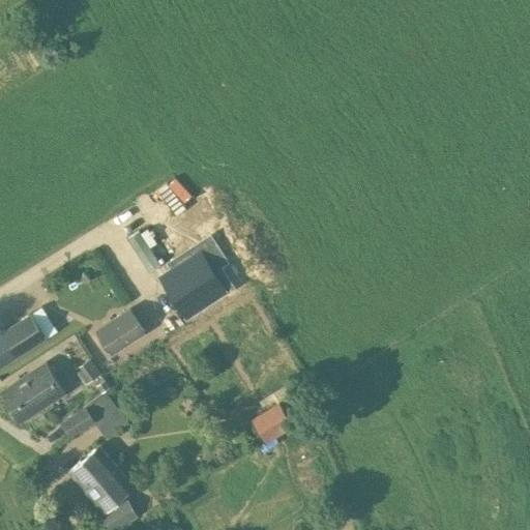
[(169,186),(143,204),(149,212),(175,196),(169,186)]
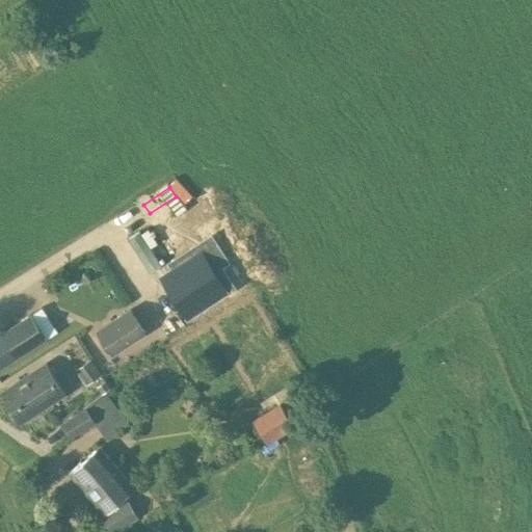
[(129,238),(151,270),(163,262),(151,244),(157,239),(148,225),(129,238)]
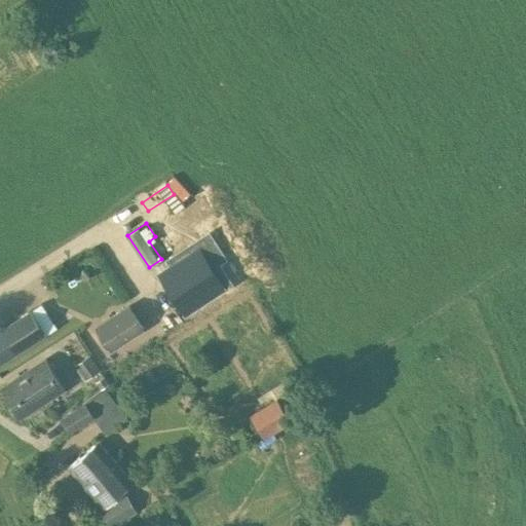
[(236,286),(223,265),(218,268),(207,251),(205,250),(172,271),(173,273),(183,289),(178,293),(192,314),(236,286)]
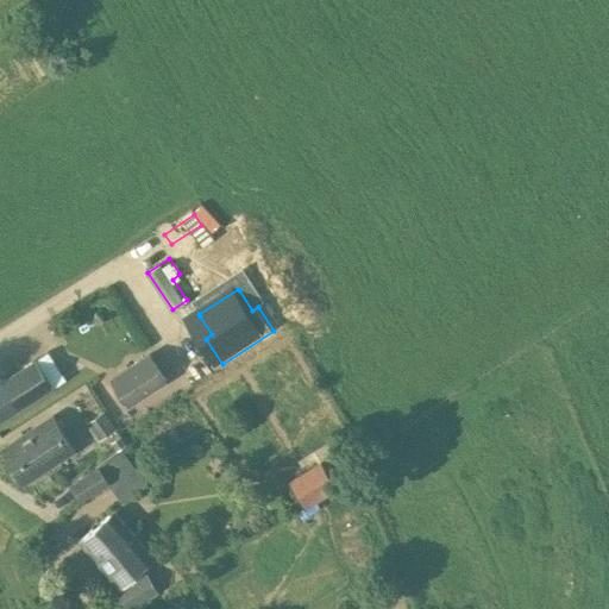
[(181,351),(196,376),(208,368),(193,344),(181,351)]
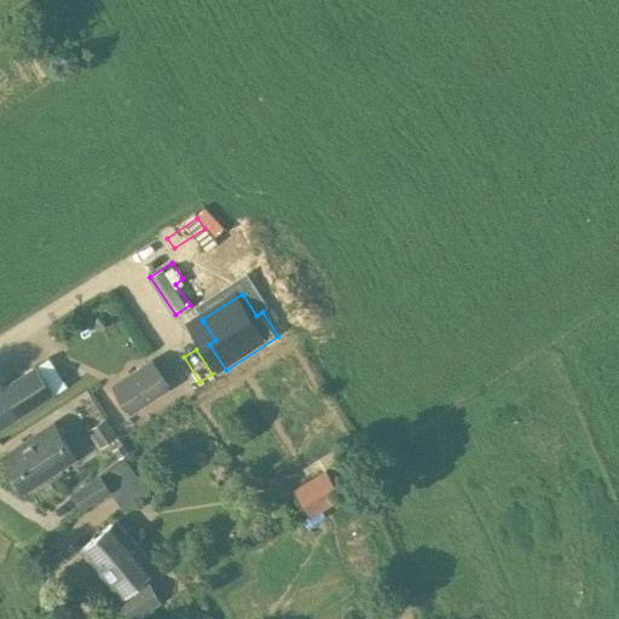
[(131,410),(169,385),(152,359),(114,385),(131,410)]
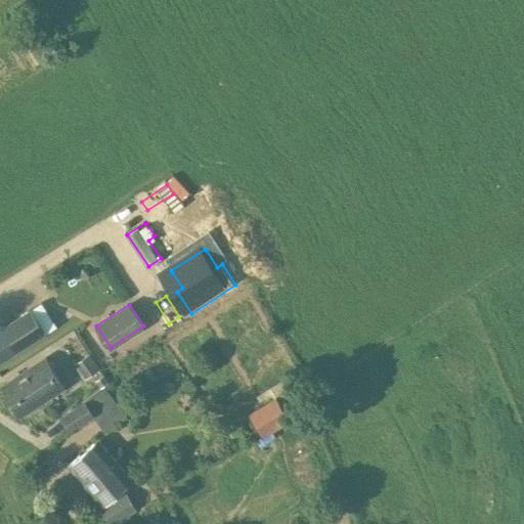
[(1,330),(16,353),(47,335),(31,310),(1,330)]
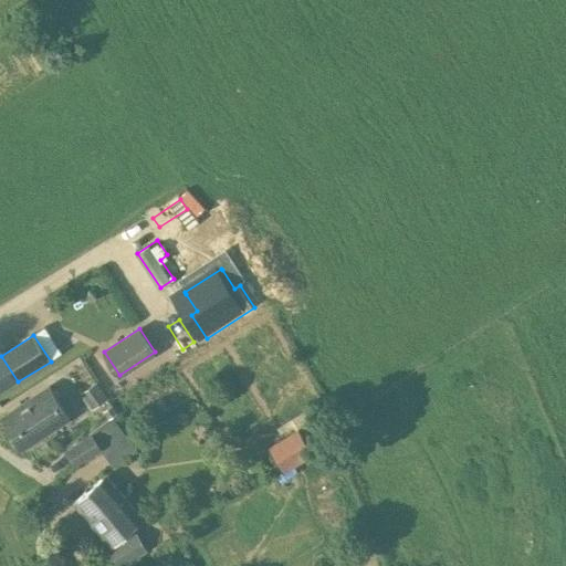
[(80,392),(91,409),(108,397),(97,380),(80,392)]
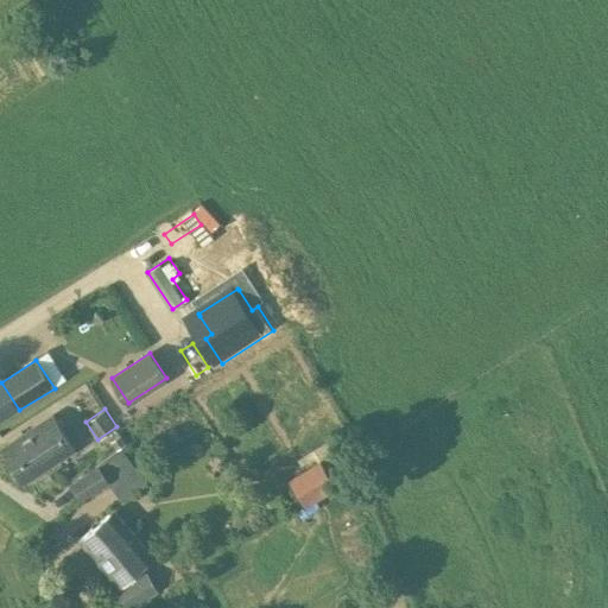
[(25,480),(61,457),(74,449),(52,415),(4,447),(25,480)]
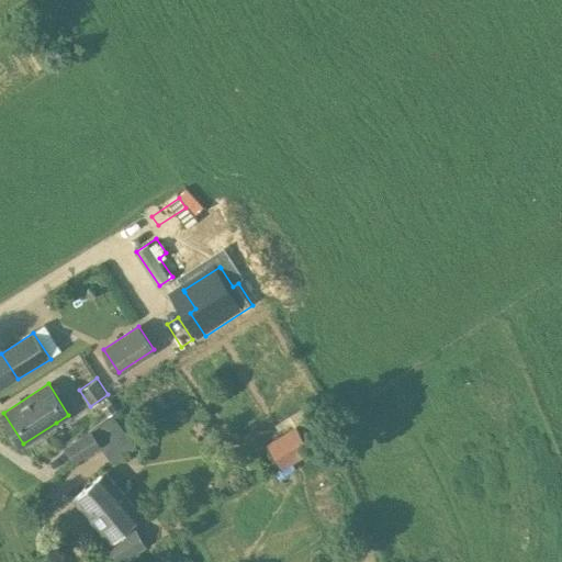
[(116,393),(109,398),(113,405),(121,400),(116,393)]
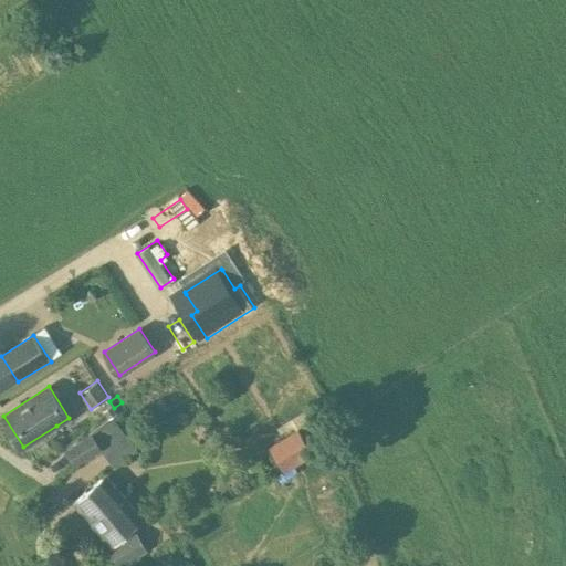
[(104,410),(112,420),(112,421),(114,419),(118,417),(111,406),(104,410)]
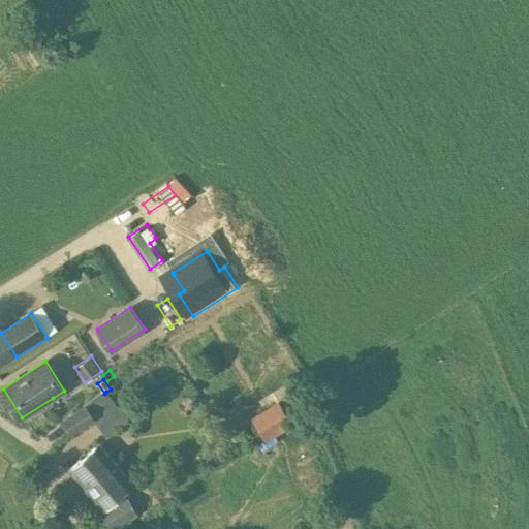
[(86,407),(95,419),(107,437),(128,421),(106,392),(104,394),(104,393),(98,398),(86,407)]
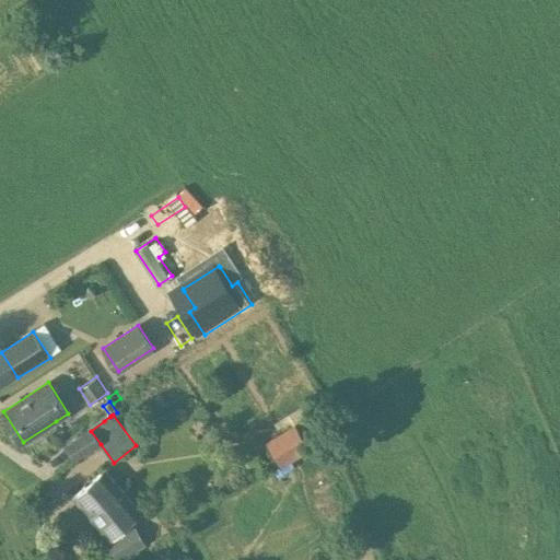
[(310,451),(295,427),(267,443),(281,467),(310,451)]
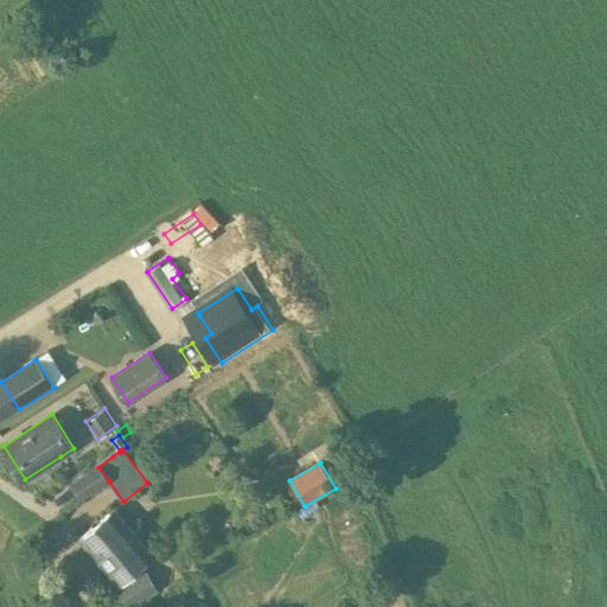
[(108,483),(109,481),(98,467),(70,485),(80,499),(108,483)]
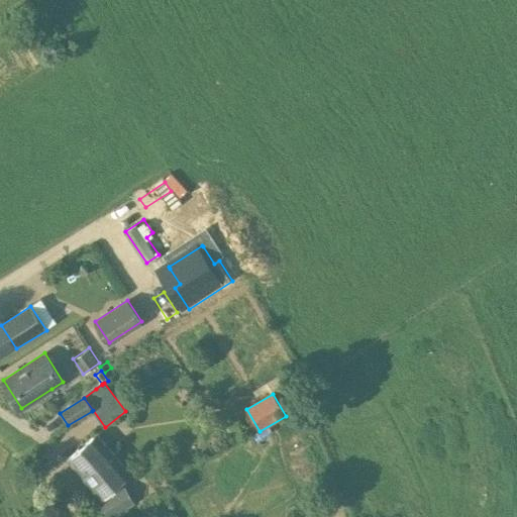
[(113,492),(111,489),(130,474),(97,433),(68,457),(90,484),(89,485),(100,498),(102,497),(104,499),(103,500),(110,513),(112,512),(113,514),(125,506),(124,505),(126,504),(119,491),(117,492),(116,490),(113,492)]
